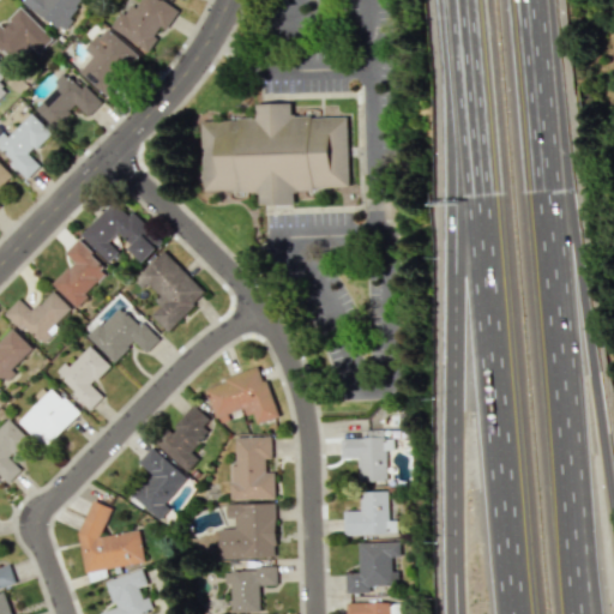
[(23,0),(23,1),(61,30),(84,0),(23,0)]
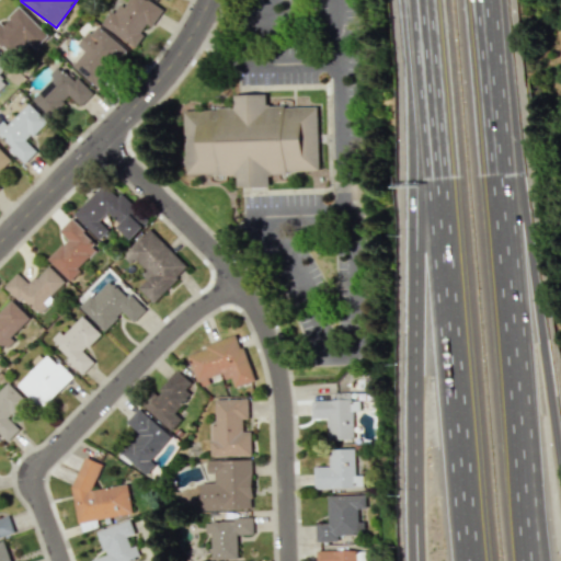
[(102,25),(136,47),(144,35),(144,36),(162,9),(148,0),(128,0),(124,8),(117,2),(102,25)]
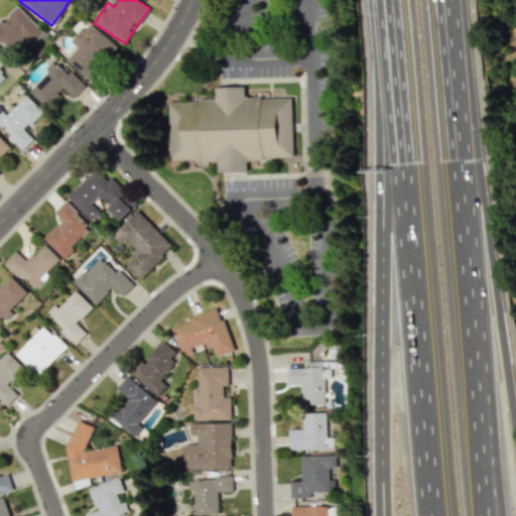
[(32,44),(44,33),(18,6),(2,22),(0,20),(0,40),(1,40),(12,51),(26,38),(32,44)]
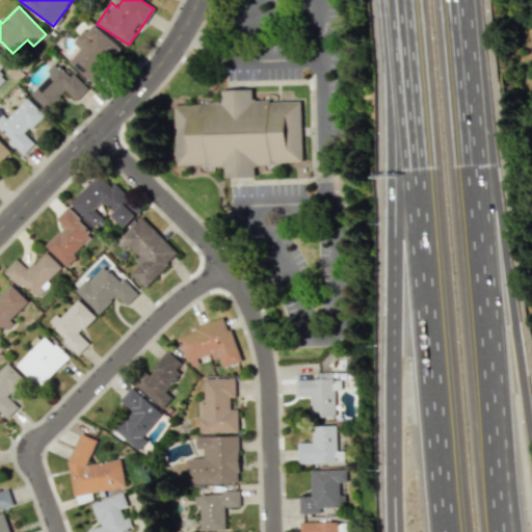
[(91,82),(122,49),(91,23),(74,43),(80,49),(69,61),(91,82)]
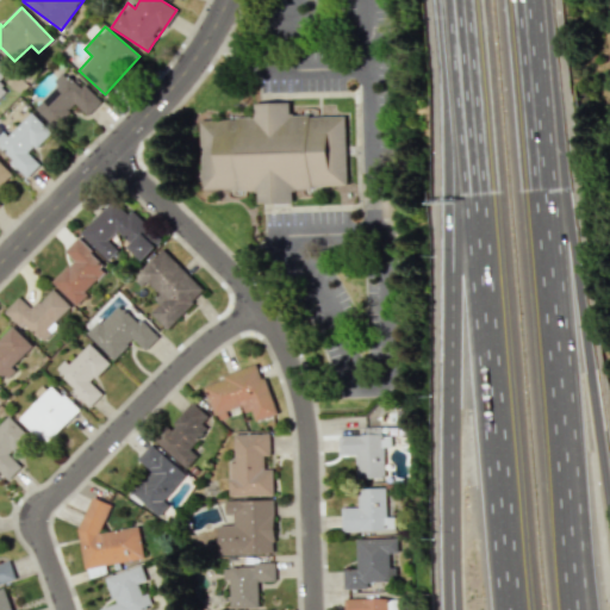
[(0,83),(11,73),(0,62),(0,83)]
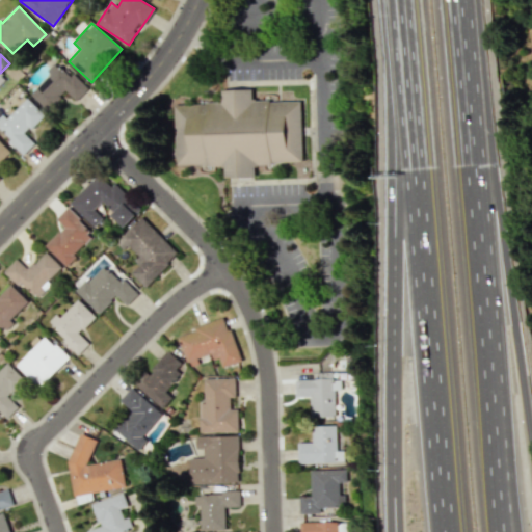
[(29,92),(47,110),(67,91),(76,101),(86,90),(59,63),(29,92)]
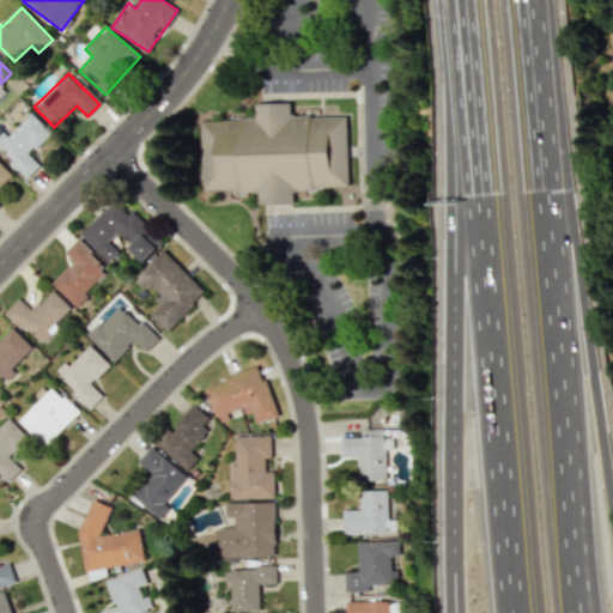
[(202,192),(259,190),(259,204),(293,204),(293,188),(349,187),(347,115),(291,116),(290,103),(256,103),(256,119),(201,119),(202,192)]
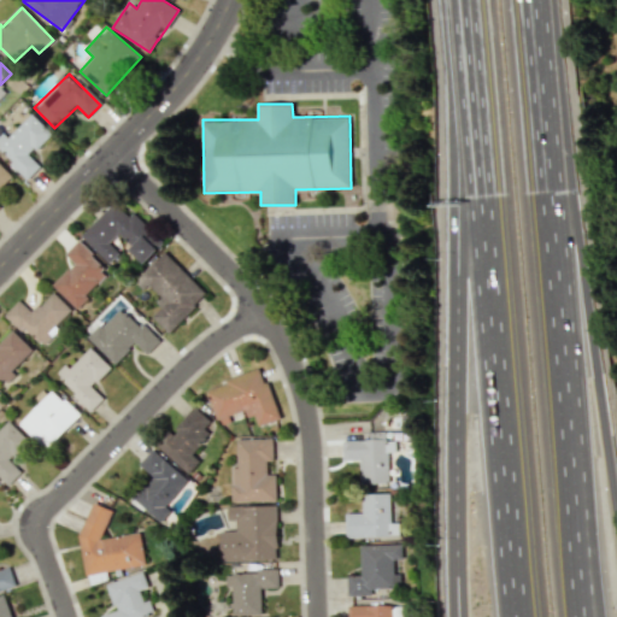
[(7,137),(6,136),(0,141),(0,151),(28,178),(40,166),(30,156),(52,134),(31,113),(7,137)]
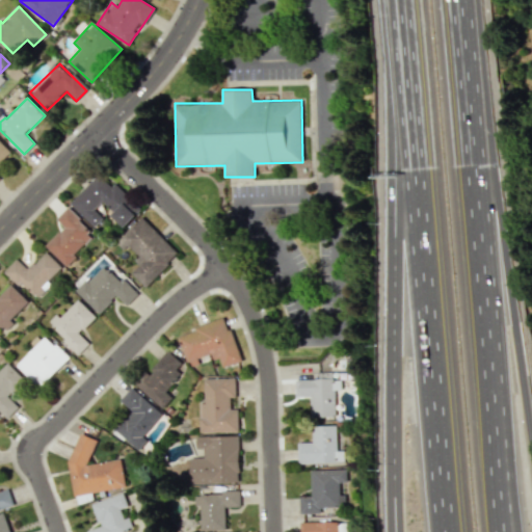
[(0,161),(10,152),(0,141),(0,161)]
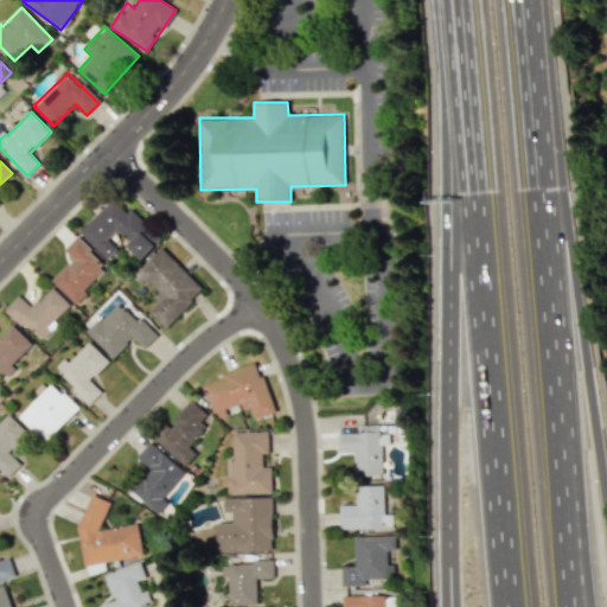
[(107,260),(117,249),(107,238),(115,231),(142,259),(161,238),(131,209),(126,213),(113,199),(80,231),(107,260)]
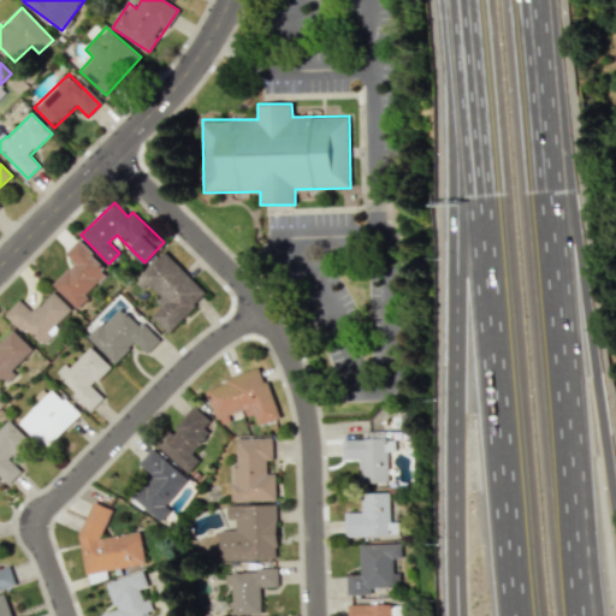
[(53,283),(75,307),(110,273),(77,241),(65,253),(73,264),(53,283)]
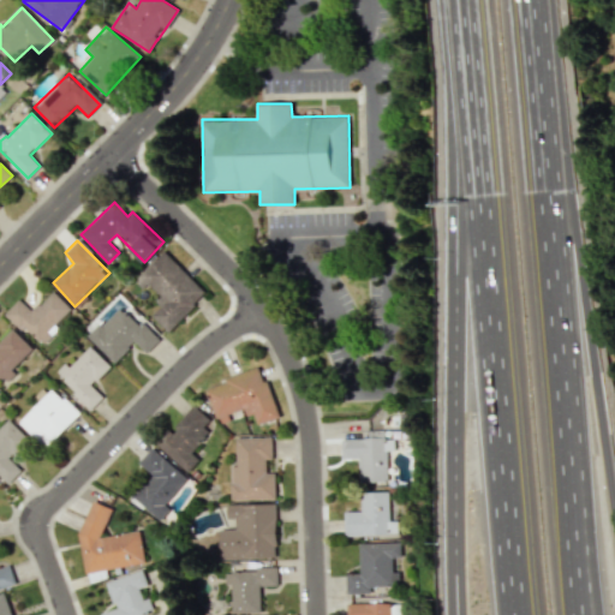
[(168,332),(207,293),(165,251),(138,278),(161,300),(149,314),(168,332)]
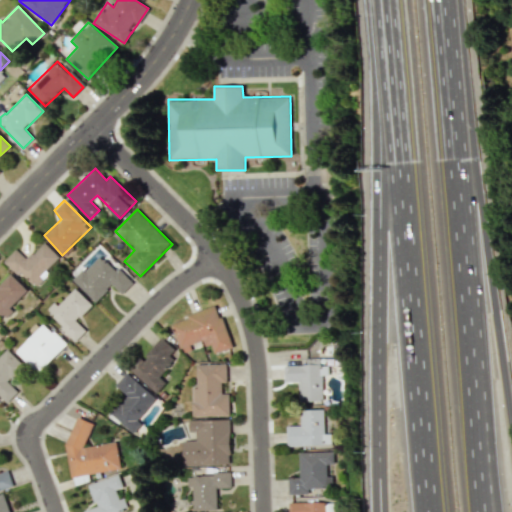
[(15,249),(5,260),(33,286),(60,257),(43,242),(27,259),(15,249)]
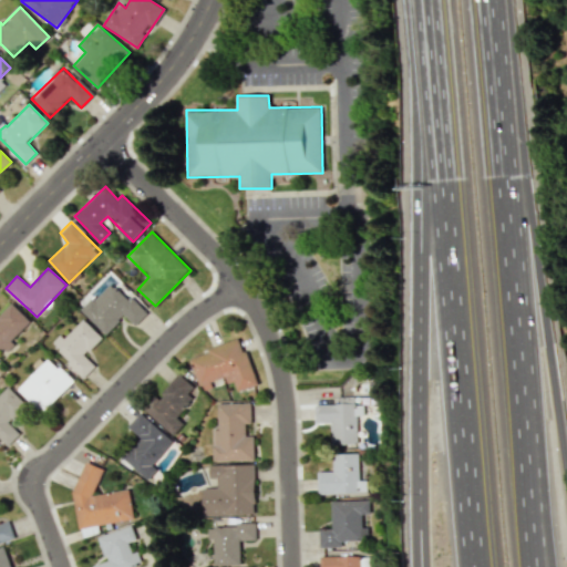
[(105,334),(124,316),(134,326),(145,315),(111,280),(81,310),(105,334)]
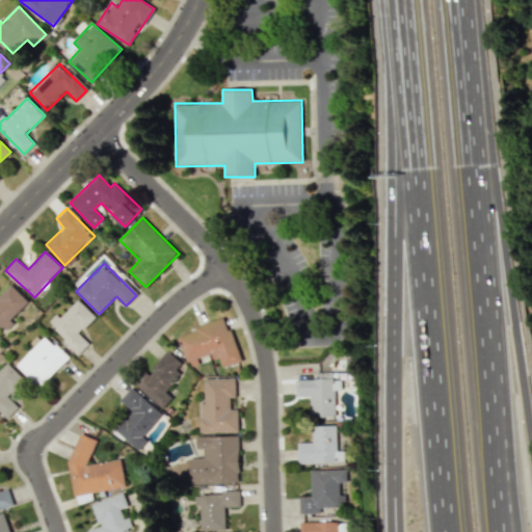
[(0,327),(4,333),(14,323),(10,319),(28,301),(10,284),(0,294),(0,327)]
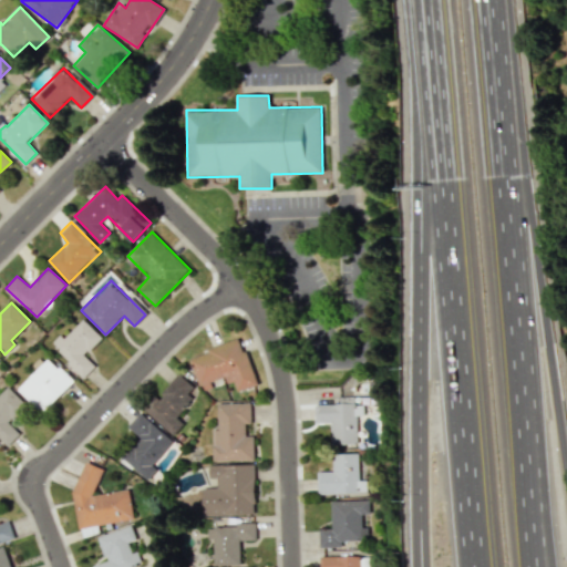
[(102,338),(81,318),(52,347),(83,377),(94,366),(84,356),(102,338)]
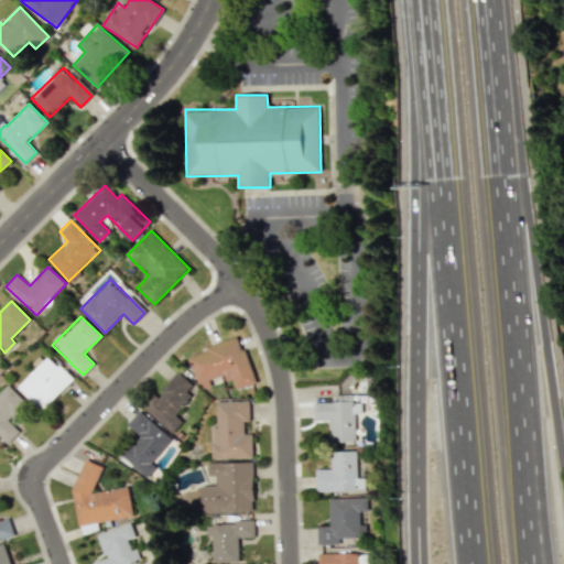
[(188,354),(197,386),(224,377),(225,381),(232,379),(236,389),(255,383),(240,337),(188,354)]
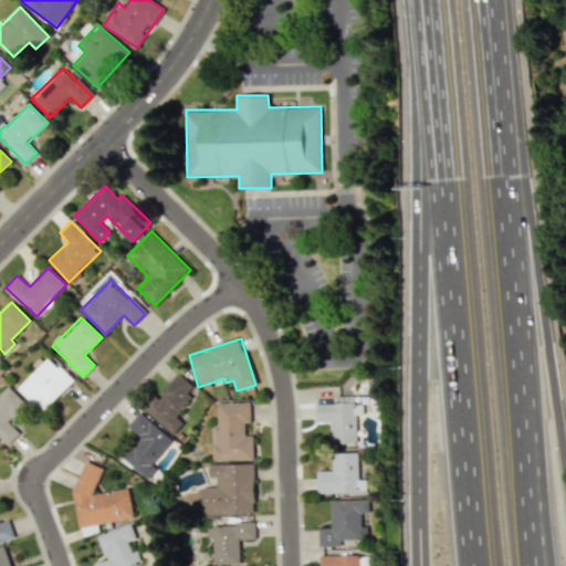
[(18,388),(43,412),(73,380),(48,356),(18,388)]
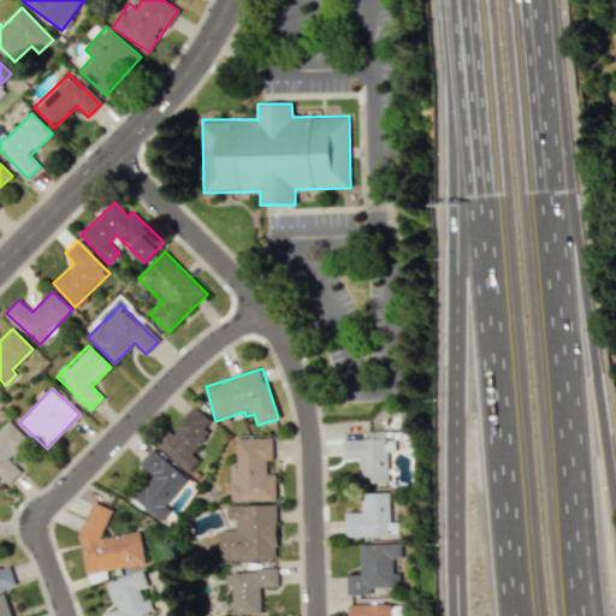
[(188,473),(199,461),(189,451),(214,424),(194,404),(157,444),(188,473)]
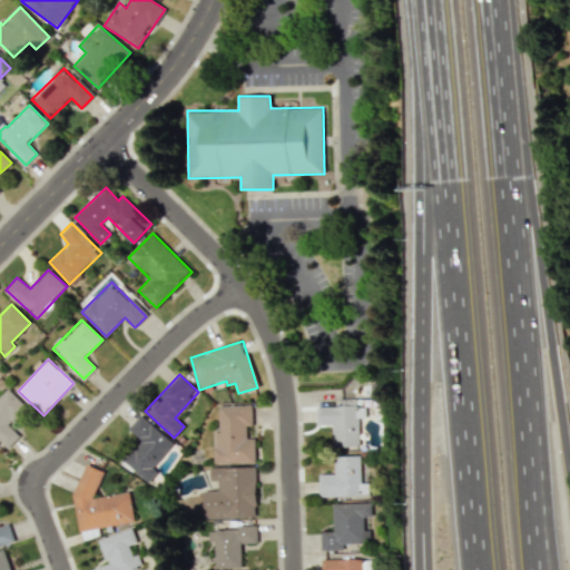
[(0,442),(7,450),(21,435),(10,425),(27,408),(8,389),(0,395),(0,442)]
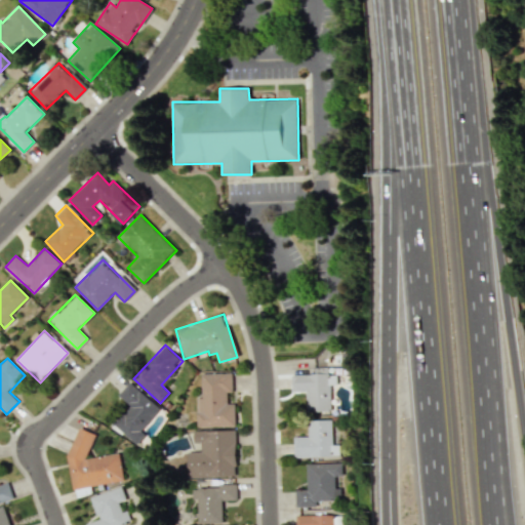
[(235,426),(234,403),(227,403),(227,392),(232,392),(232,372),(201,373),(201,398),(196,398),(197,427),(235,426)]
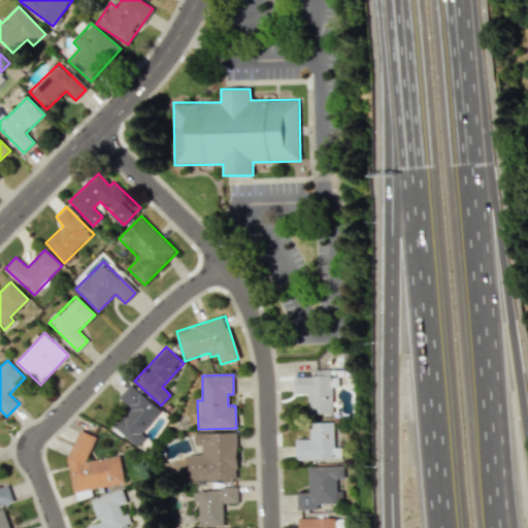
[(293,394),(307,393),(308,414),(331,414),(330,375),(292,376),(293,394)]
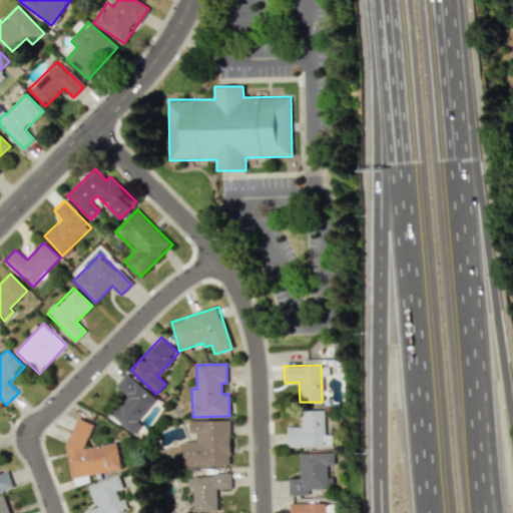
[(156,399),(126,373),(115,386),(126,396),(110,413),(133,435),(141,425),(136,421),(156,399)]
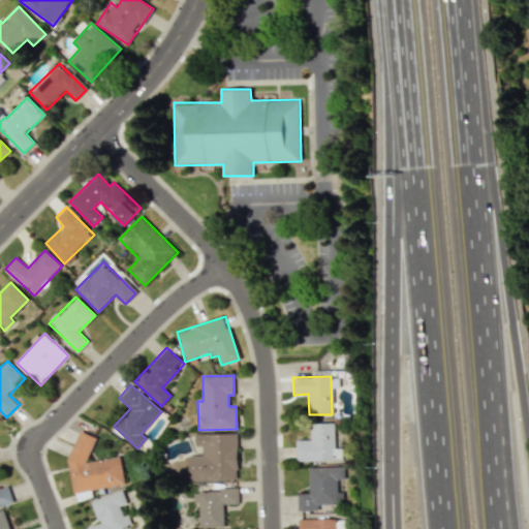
[(296,461),(341,460),(340,447),(334,447),(333,423),(310,423),(310,440),(296,440),(296,461)]
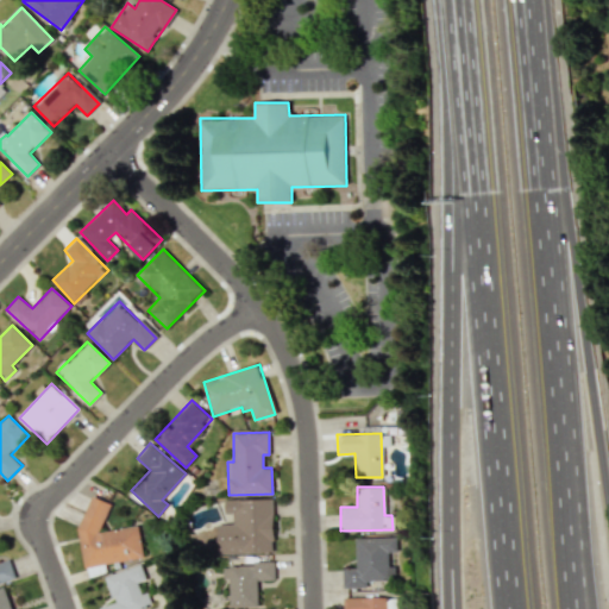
[(79,528),(83,567),(143,558),(137,526),(99,532),(111,503),(92,496),(79,528)]
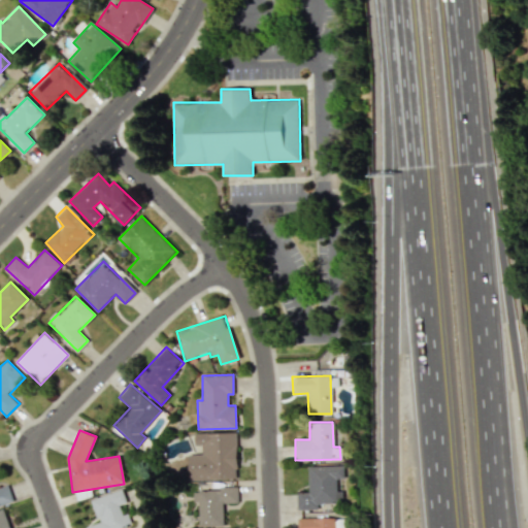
[(194,433),(195,446),(201,446),(202,454),(188,455),(189,481),(237,480),(236,432),(194,433)]
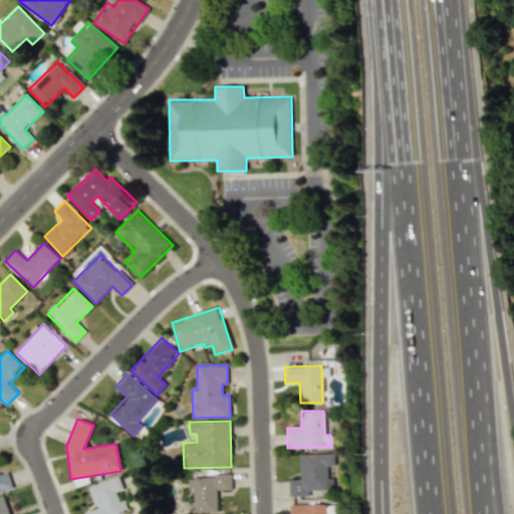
[(299,454),(300,479),(289,480),(289,496),(309,496),(309,490),(332,490),(331,478),(326,478),(326,466),(333,466),(333,453),(299,454)]
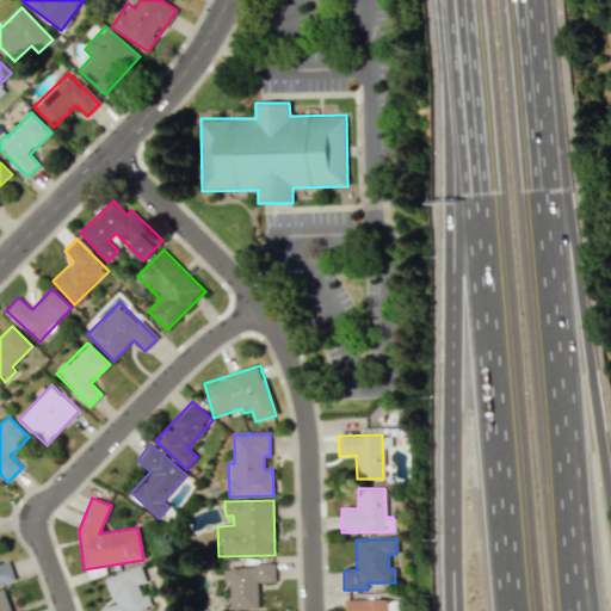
[(10,561),(0,563),(0,584),(16,580),(10,561)]
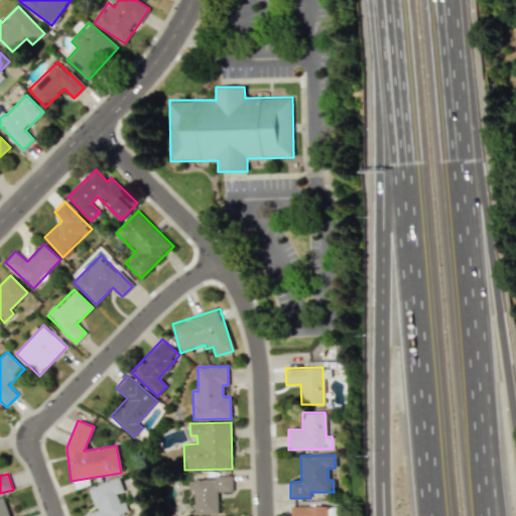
[(89,488),(97,511),(84,514),(84,515),(127,515),(120,493),(124,491),(120,478),(89,488)]
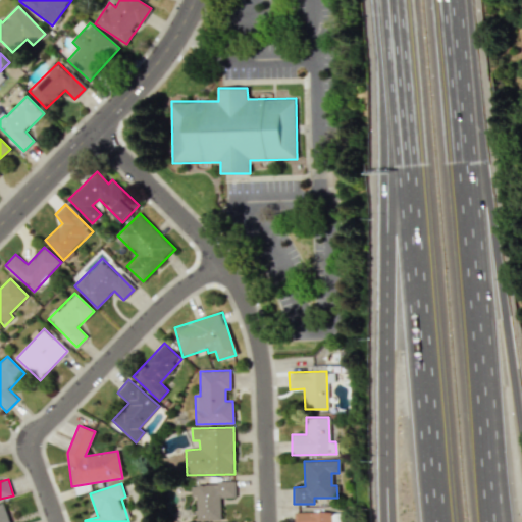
[(196,521),(220,520),(220,497),(235,497),(235,483),(190,483),(191,497),(196,496),(196,521)]
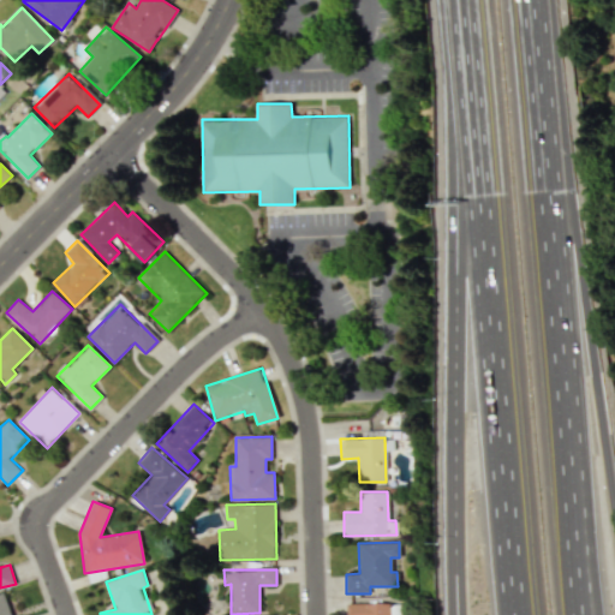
[(0,593),(0,614),(28,614),(29,614),(27,614),(11,614),(5,592),(0,593)]
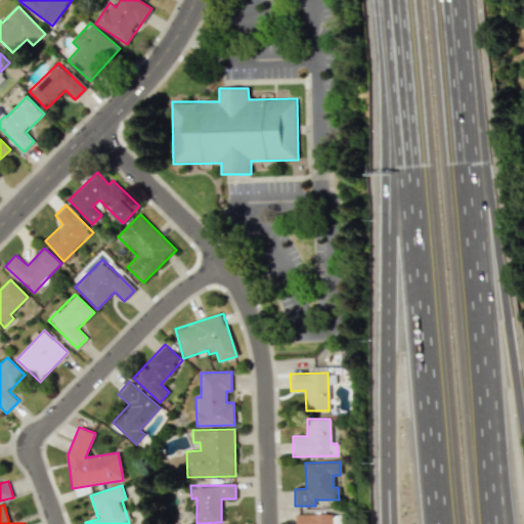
[(295,523),(332,523),(332,514),(295,515),(295,523)]
